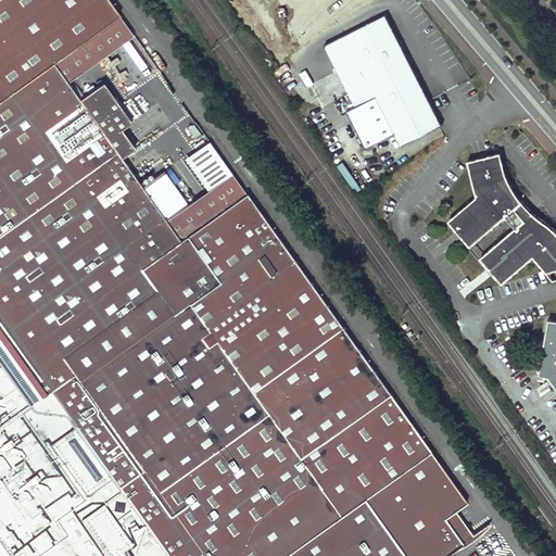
[(0,0),(0,555),(445,555),(463,544),(445,518),(454,512),(467,502),(231,173),(188,204),(165,219),(141,186),(133,173),(127,165),(122,158),(133,150),(135,149),(122,129),(131,123),(102,83),(79,99),(67,81),(54,62),(119,15),(109,0),(0,0)]
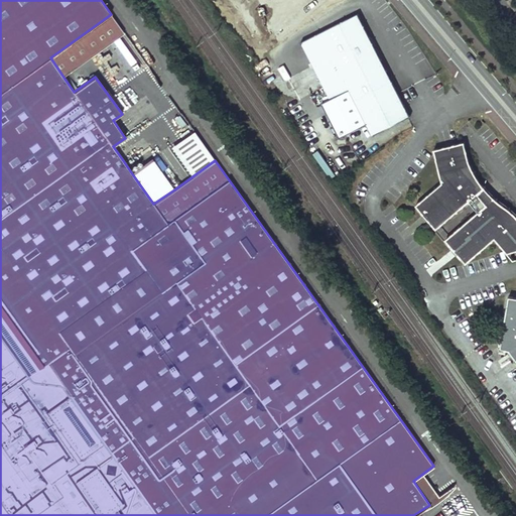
[(409,115),(358,12),(301,41),(331,99),(321,104),(339,137),(367,122),(373,134),(409,115)]
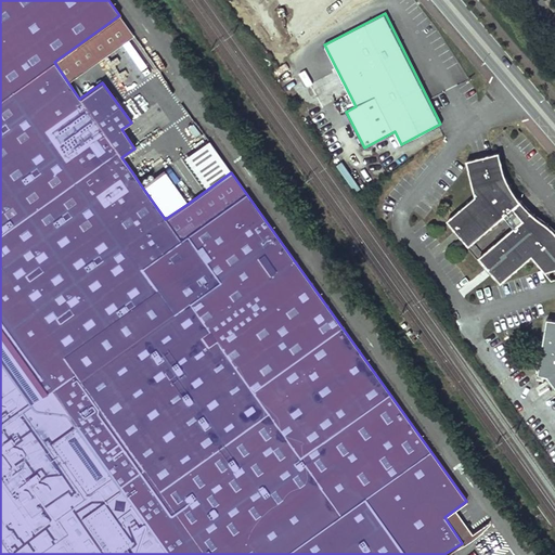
[(133,35),(119,15),(54,62),(67,81),(133,35)]
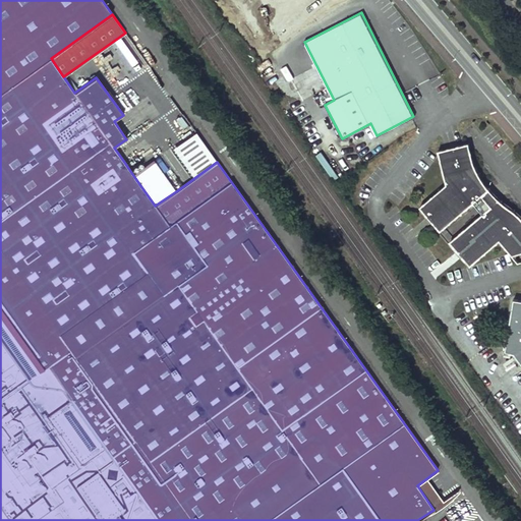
[(133,155),(124,140),(114,148),(119,155),(124,162),(133,155)]
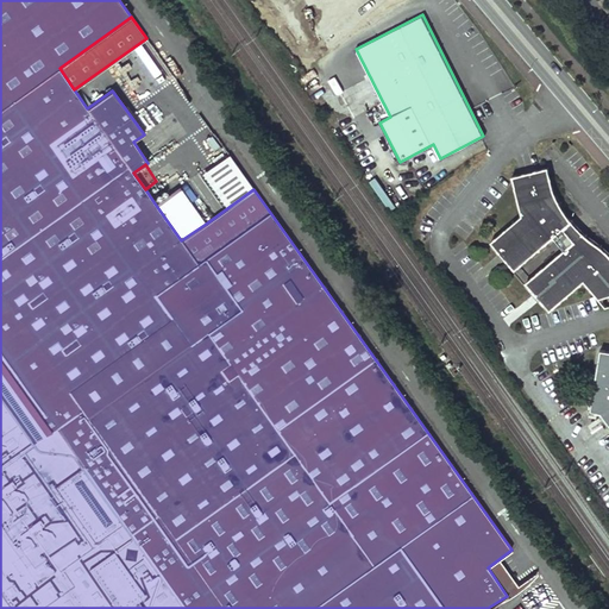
[(598,297),(606,295),(608,293),(608,252),(607,250),(600,245),(586,234),(581,230),(571,219),(567,215),(564,209),(559,202),(557,198),(553,186),(547,167),(512,175),(521,214),(490,242),(514,269),(558,232),(560,234),(558,236),(558,237),(557,239),(558,242),(559,243),(562,244),(564,244),(566,243),(569,245),(526,282),(550,309),(567,294),(584,280),(598,297)]
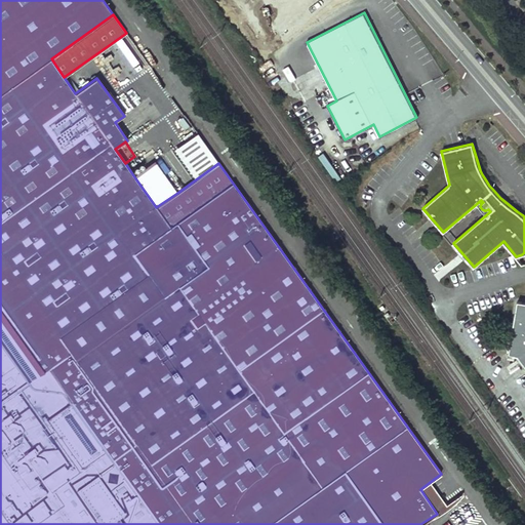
[(133,175),(156,207),(177,193),(154,161),(133,175)]
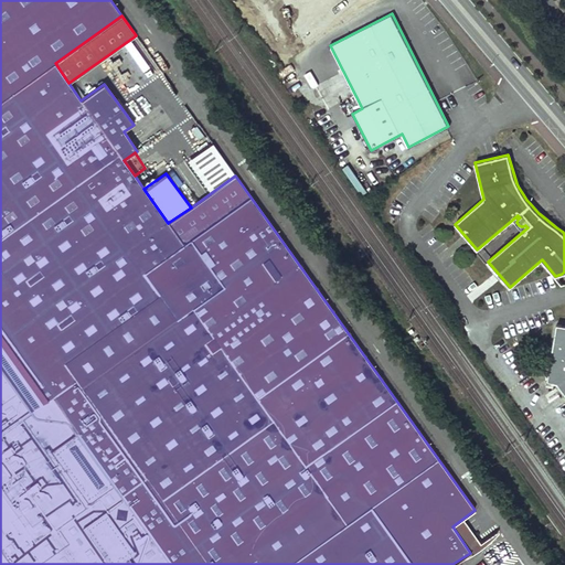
[(564,324),(557,323),(547,380),(557,382),(564,393),(564,324)]
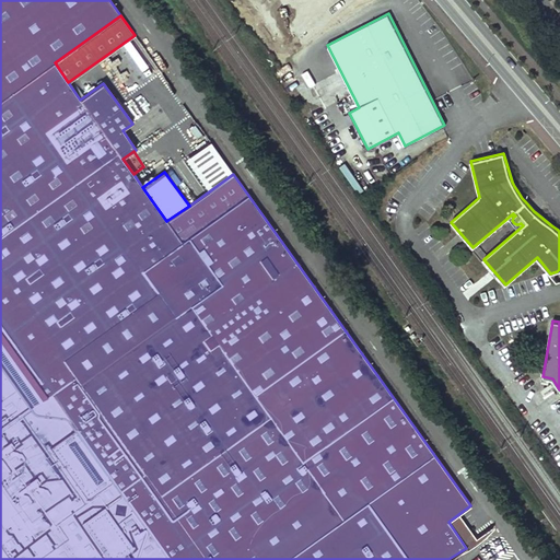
[(457,515),(448,522),(466,548),(476,541),(457,515)]
